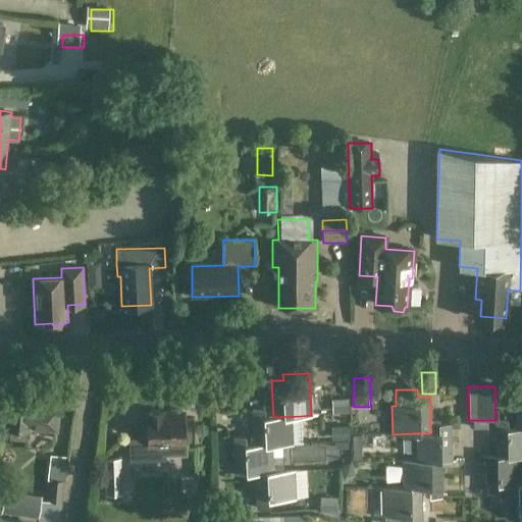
[(33,397),(7,394),(4,428),(10,429),(9,439),(27,440),(28,430),(30,430),(30,428),(57,430),(59,403),(32,401),(33,397)]
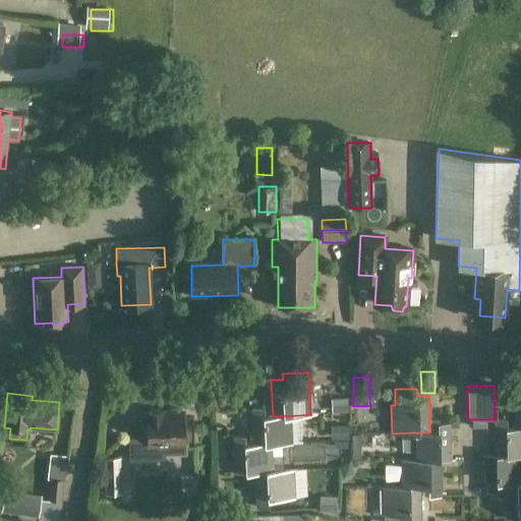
[(350,413),(349,400),(333,401),(333,413),(350,413)]
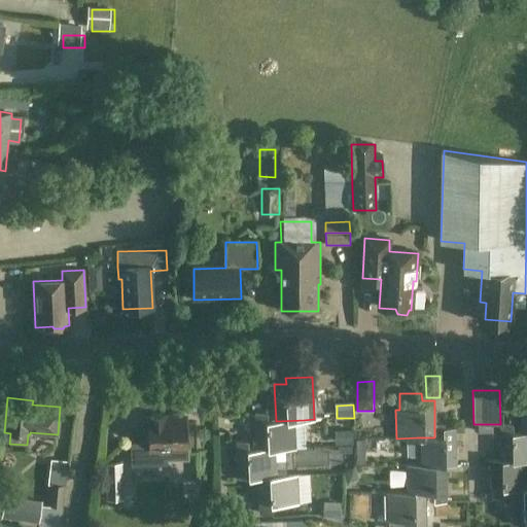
[(304,420),(276,421),(268,422),(268,412),(255,413),(256,450),(257,450),(275,450),(306,448),(304,420)]
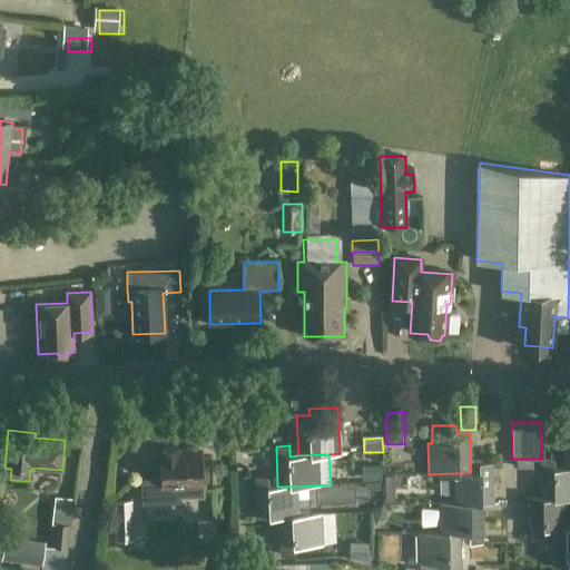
[(180,452),(180,449),(159,450),(160,480),(141,480),(143,503),(180,502),(180,492),(187,492),(187,494),(202,494),(200,483),(203,483),(202,451),(180,452)]
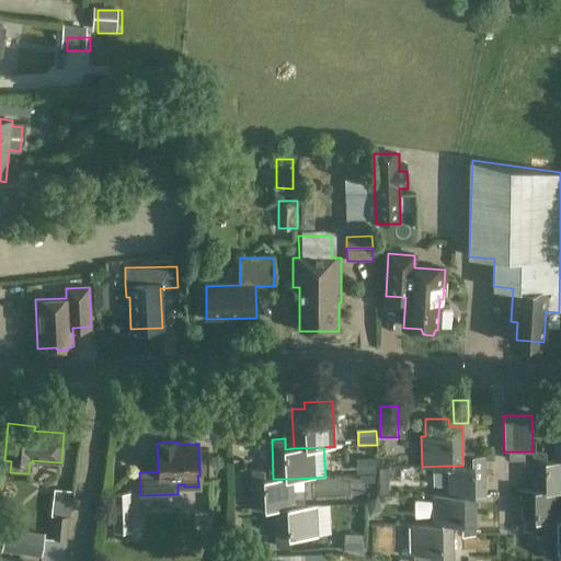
[(560,460),(554,460),(546,460),(546,450),(533,451),(533,490),(560,490),(560,460)]
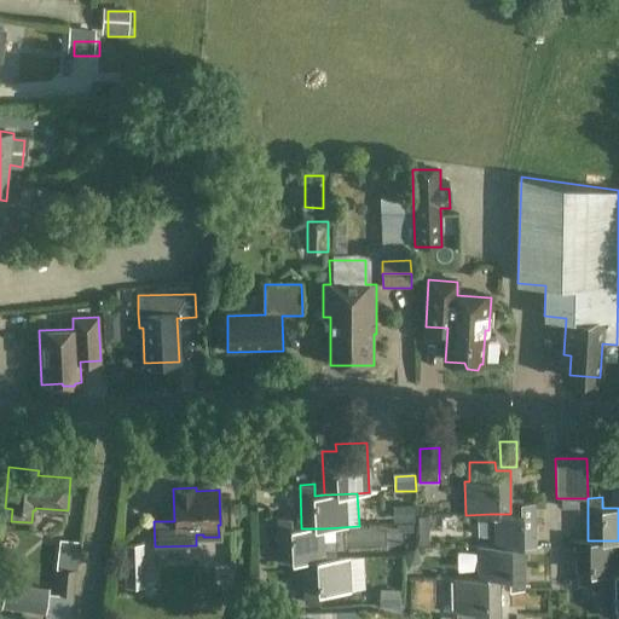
[(583,513),(583,501),(567,501),(567,513),(583,513)]
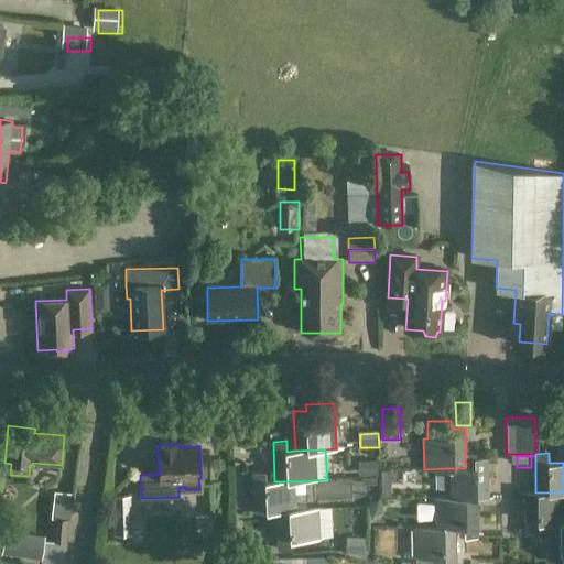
[(465,469),(465,468),(446,468),(446,475),(436,475),(436,489),(447,489),(447,497),(447,498),(477,498),(477,499),(487,499),(487,458),(474,458),(474,469),(465,469)]
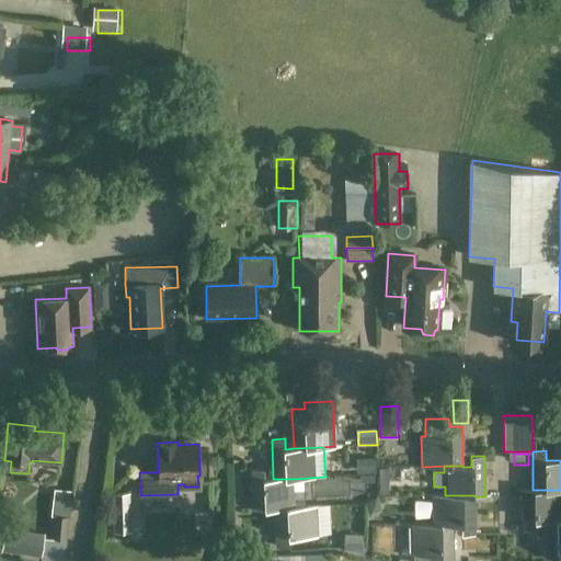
[(274,479),(273,479),(265,479),(264,469),(251,470),(253,510),(274,508),(275,507),(294,507),(293,479),(274,479)]
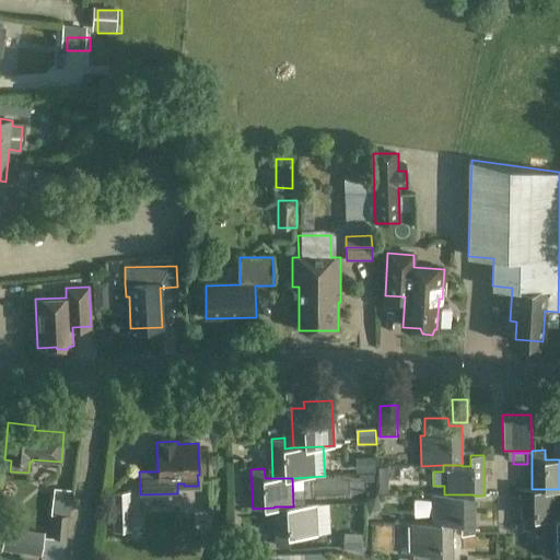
[(385,468),(376,468),(377,483),(386,482),(385,468)]
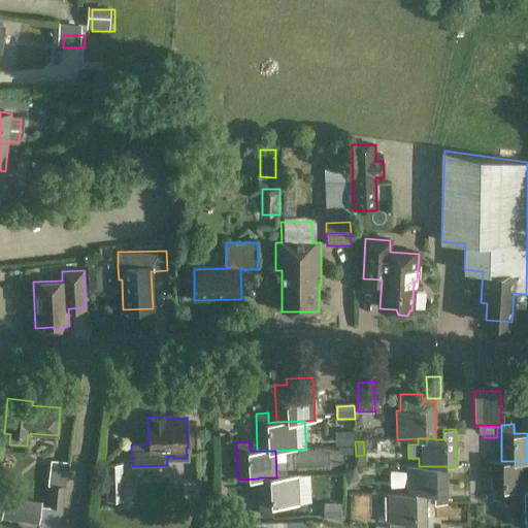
[(302,453),(303,464),(338,461),(337,450),(302,453)]
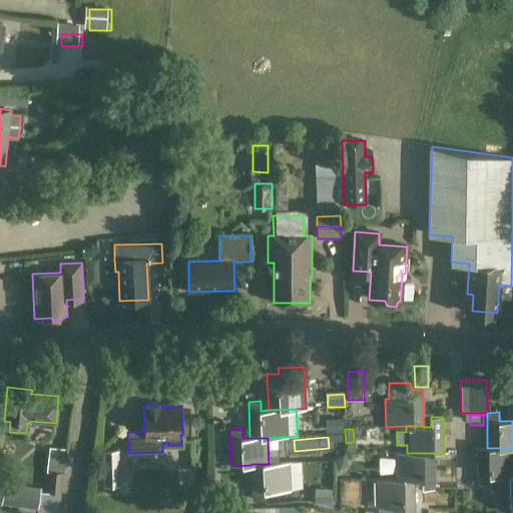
[(490,475),(498,475),(512,474),(512,448),(487,448),(477,448),(478,484),(490,484),(490,475)]
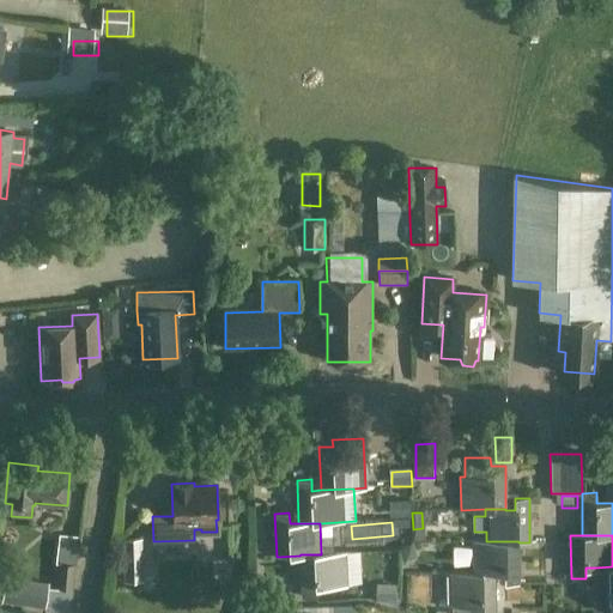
[(141,582),(140,539),(121,539),(122,582),(141,582)]
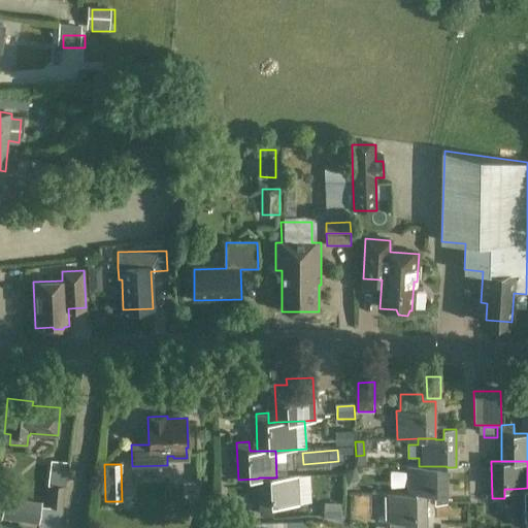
[(419,466),(419,465),(408,465),(408,493),(409,494),(426,494),(426,495),(434,495),(434,503),(447,503),(447,467),(447,466),(419,466)]
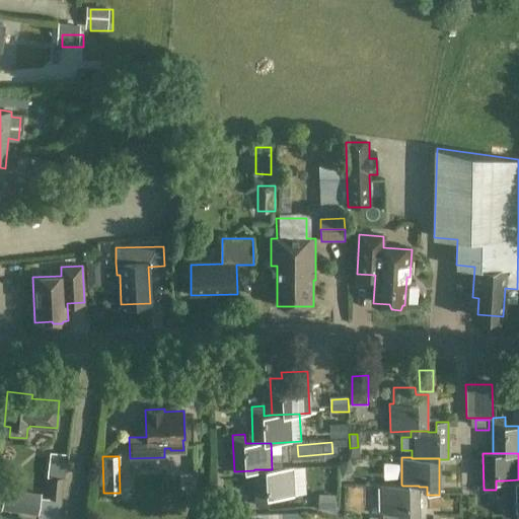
[(292,468),(272,469),(254,469),(253,470),(255,506),(268,506),(268,497),(293,496),(292,468)]
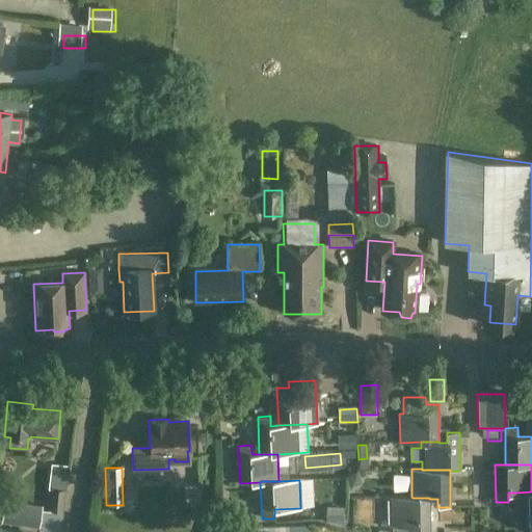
[(57,509),(71,509),(70,490),(56,491),(57,509)]
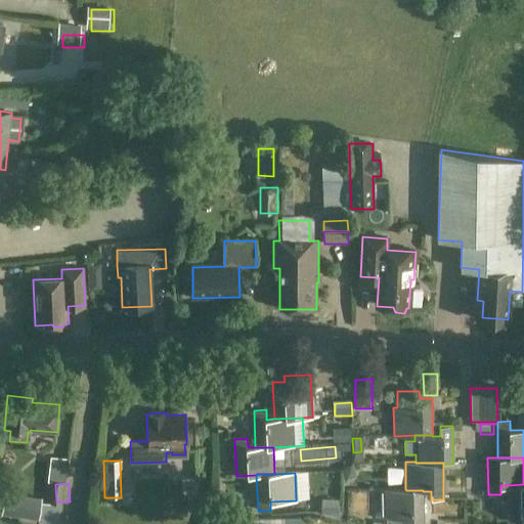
[(523,484),(509,485),(510,522),(521,522),(521,514),(523,513),(523,484)]
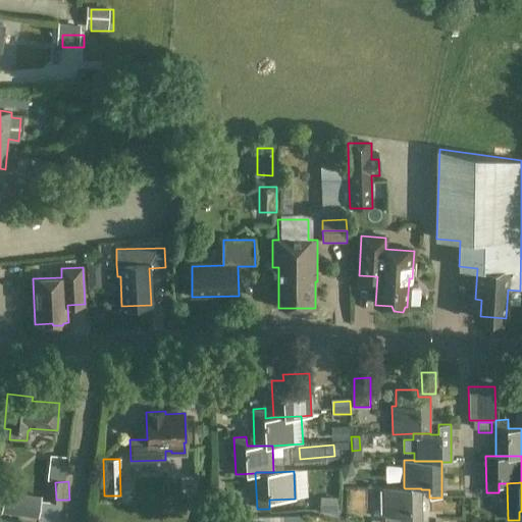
[(383,516),(383,521),(421,521),(421,489),(421,488),(405,488),(404,487),(383,487),(383,516)]
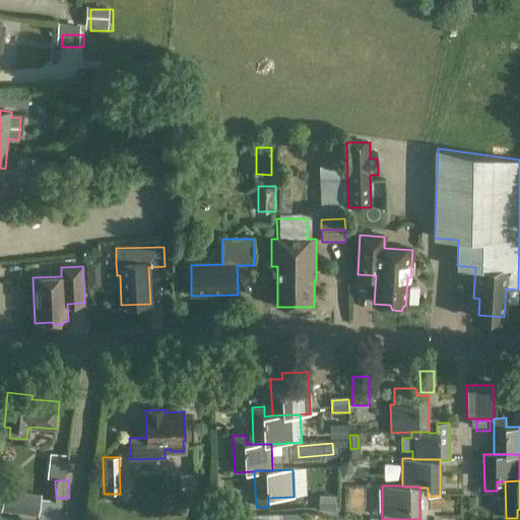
[(40,496),(4,490),(0,512),(36,518),(40,496)]
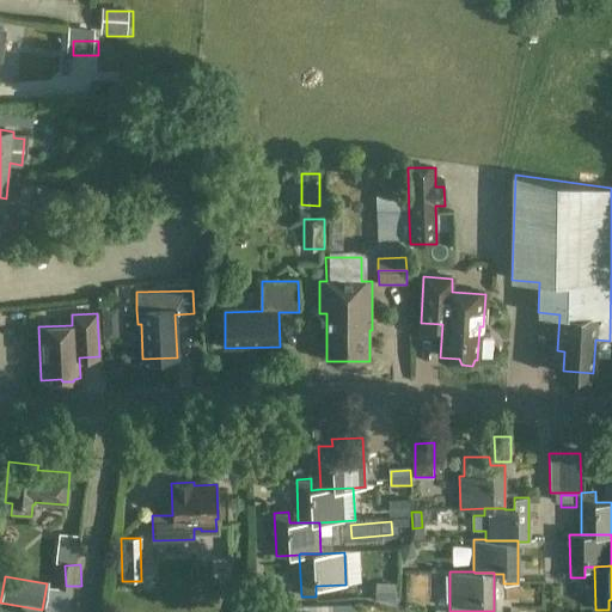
[(380,600),(403,601),(403,588),(381,587),(380,600)]
